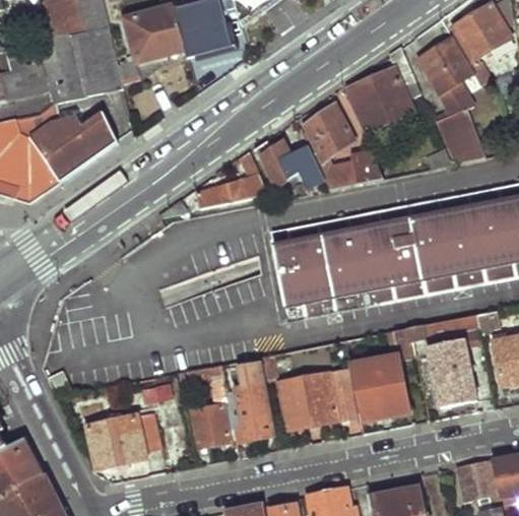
[(0,9),(3,9),(0,0),(0,48),(10,46),(7,34),(0,35),(0,9)]
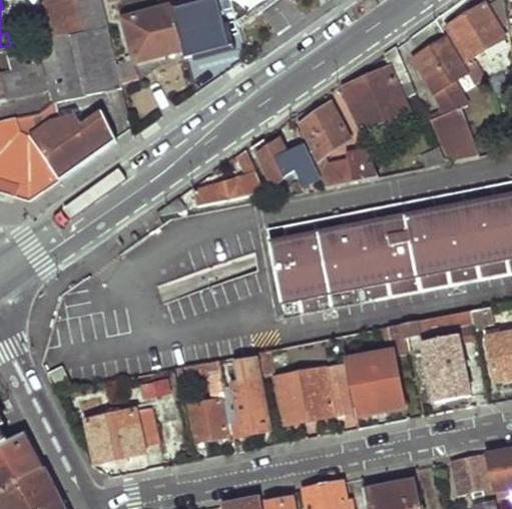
[(44,0),(47,21),(77,15),(73,0),(44,0)]
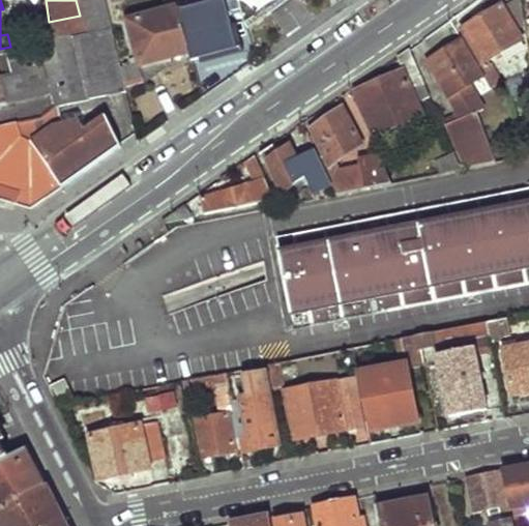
[(76,0),(80,16),(81,23),(84,33),(107,29),(100,0),(76,0)]
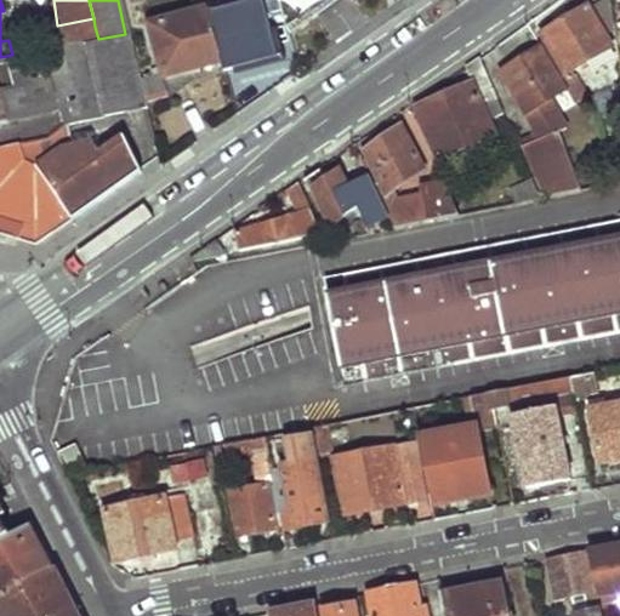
[(273,56),(260,0),(246,0),(208,12),(217,52),(222,72),(273,56)]
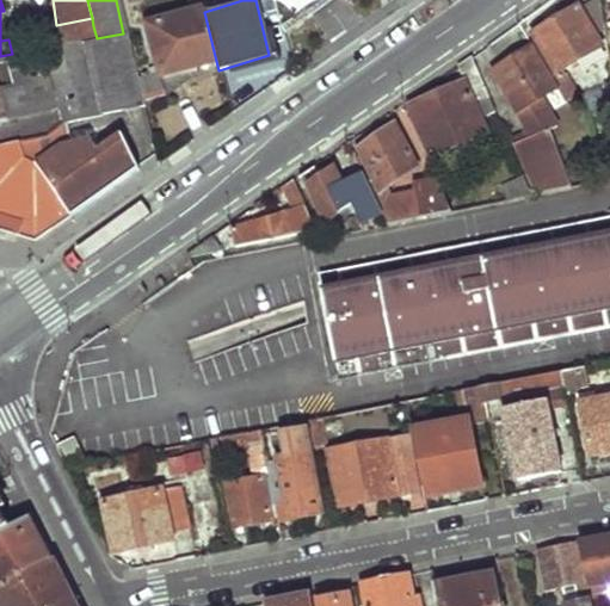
[(580,0),(535,28),(558,68),(603,39),(580,0)]
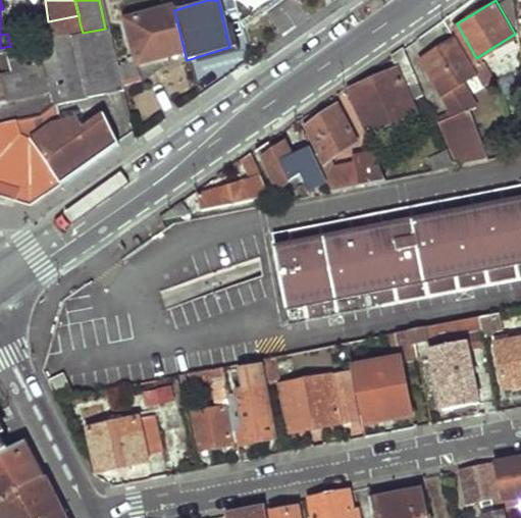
[(157,57),(156,51),(183,44),(174,10),(172,5),(123,20),(134,59),(135,63),(157,57)]
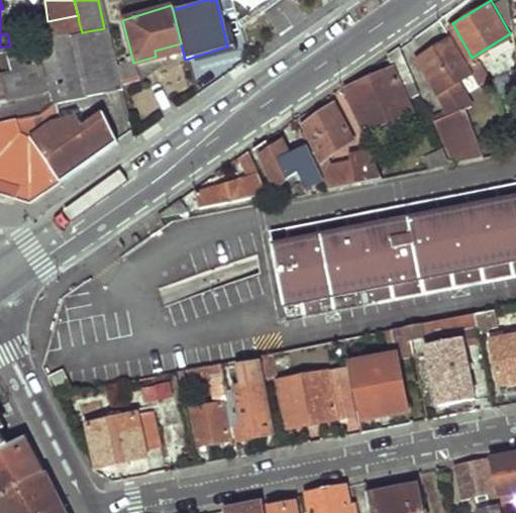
[(79,22),(34,31),(35,40),(82,32),(79,22)]
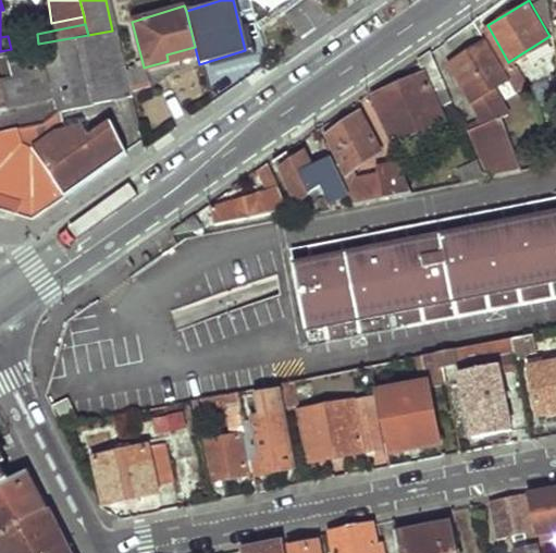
[(112,31),(88,35),(38,44),(11,49),(0,51),(0,128),(41,120),(47,114),(51,111),(128,95),(126,84),(122,69),(112,31)]
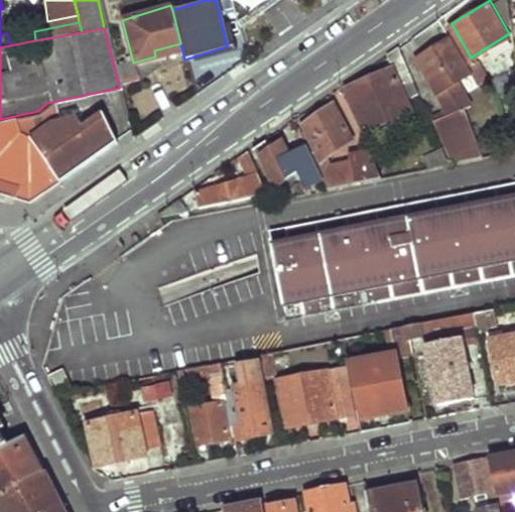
[(451,36),(417,54),(444,104),(441,105),(446,115),(433,120),(452,160),(482,155),(464,107),(470,104),(456,79),(471,71),(451,36)]
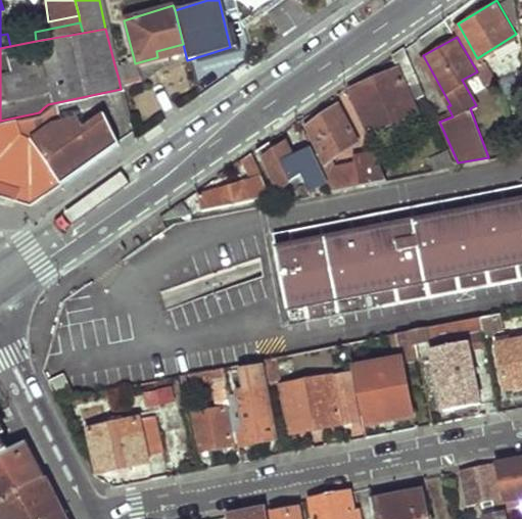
[(398,67),(351,88),(370,131),(418,111),(413,97),(425,91),(405,44),(392,53),(398,67)]
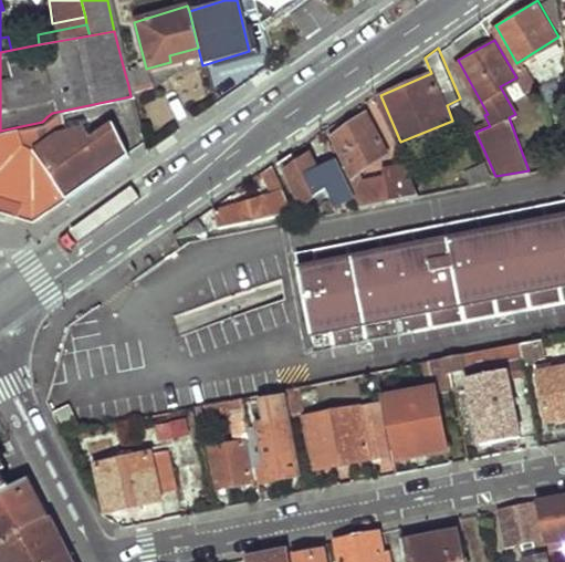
[(149,80),(146,69),(145,64),(124,70),(128,85),(149,80)]
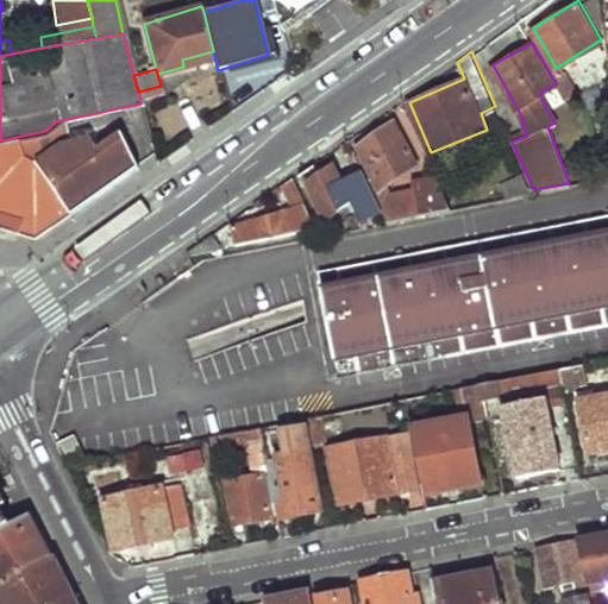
[(434,171),(409,177),(413,186),(390,193),(383,176),(414,159),(395,121),(359,144),(374,176),(367,180),(380,207),(384,220),(449,207),(434,171)]
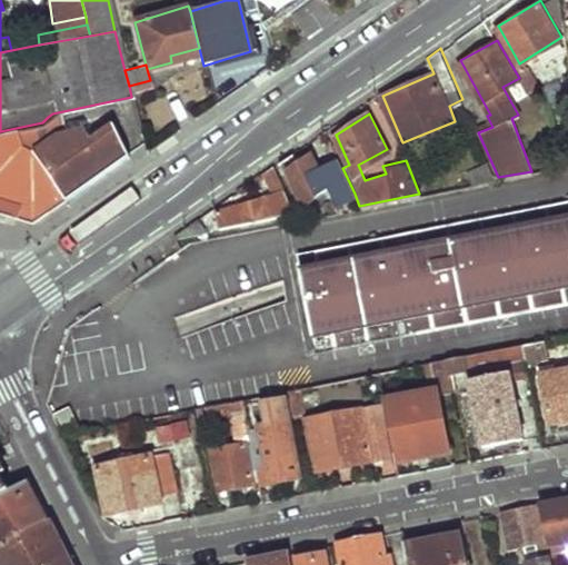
[(42,122),(0,131),(0,192),(19,200),(13,216),(31,221),(127,156),(107,125),(83,141),(75,128),(59,130),(48,117),(42,122)]
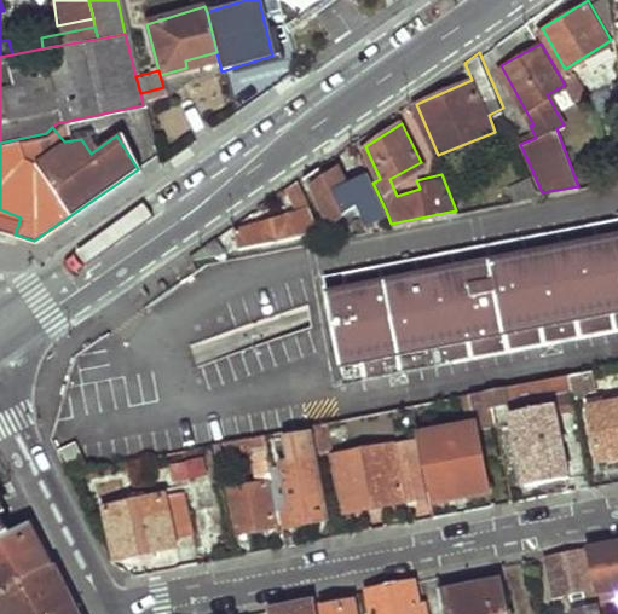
[(340,164),(312,184),(330,224),(361,208),(340,164)]
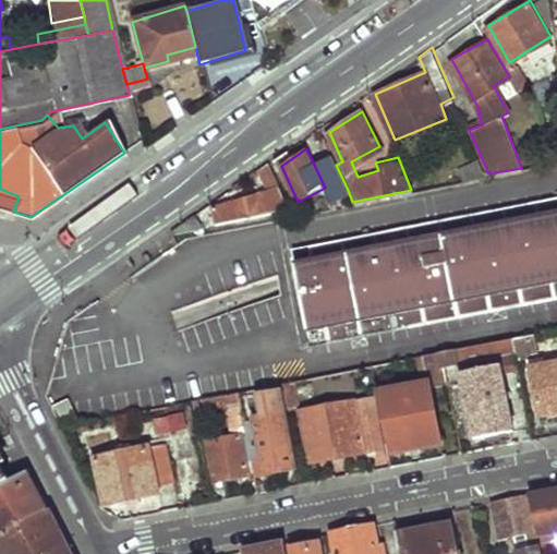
[(273,188),(212,205),(215,223),(288,206),(269,160),(262,167),(266,182),(270,181),(273,188)]
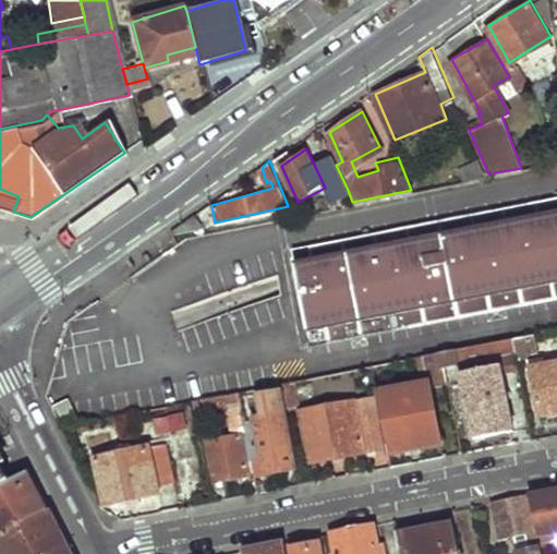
[(335,160),(321,167),(334,196),(348,190),(336,165),(335,160)]
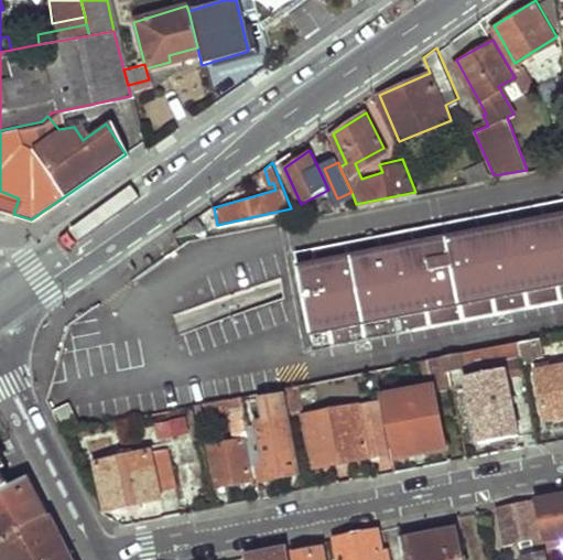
[(485,163),(461,169),(462,176),(468,175),(469,181),(490,176),(485,163)]
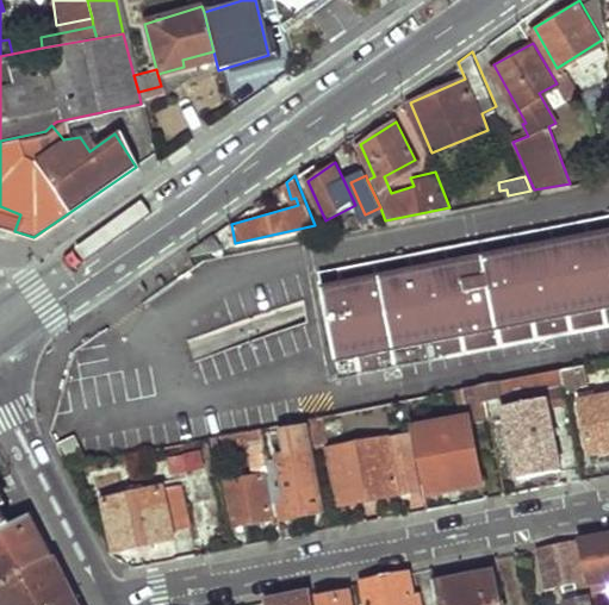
[(608,229),(608,218),(335,270),(339,281),(608,229)]
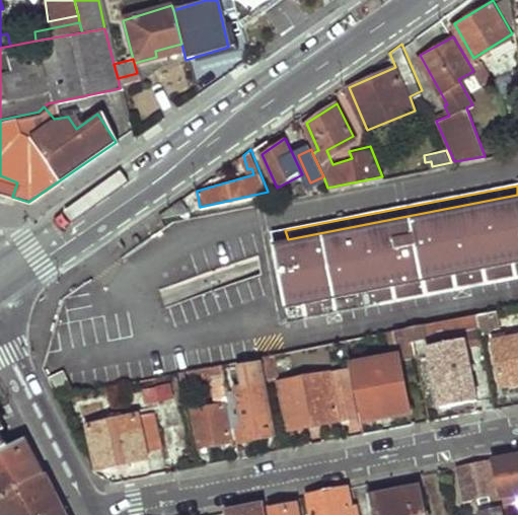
[(517,195),(288,239),(298,299),(517,258),(517,195)]
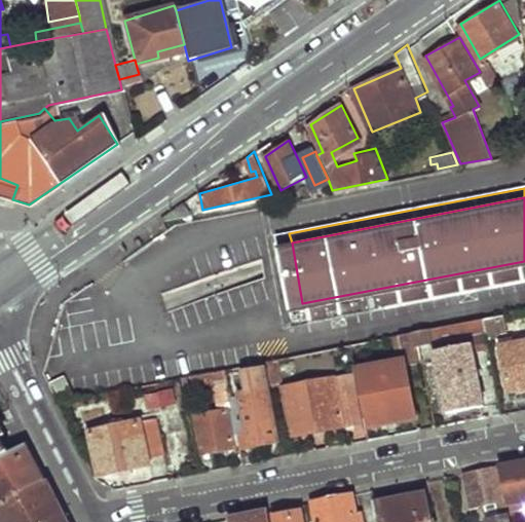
[(184,200),(161,216),(162,218),(188,213),(184,200)]
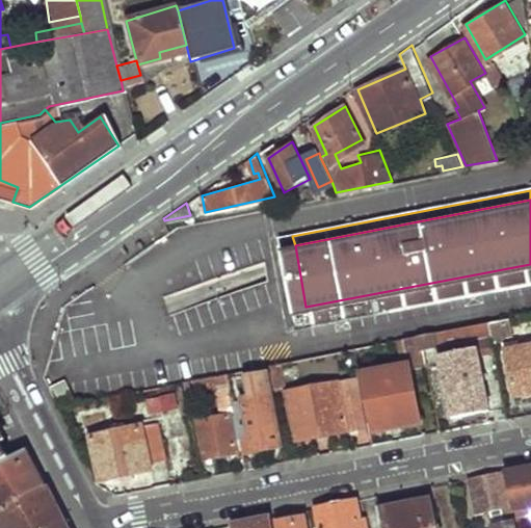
[(530,264),(306,307),(307,316),(530,273),(530,264)]
